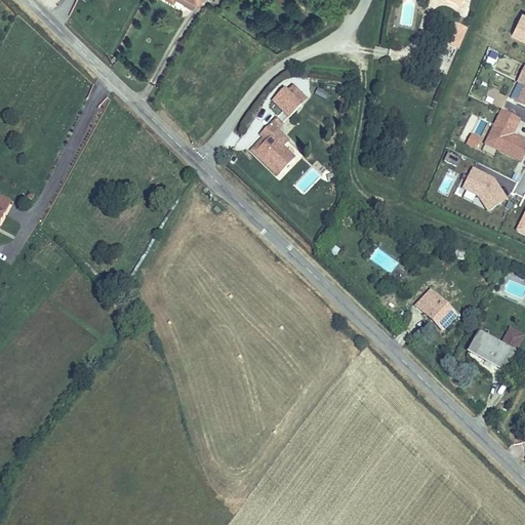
[(524,11),(521,10),(510,35),(524,41),(524,11)]
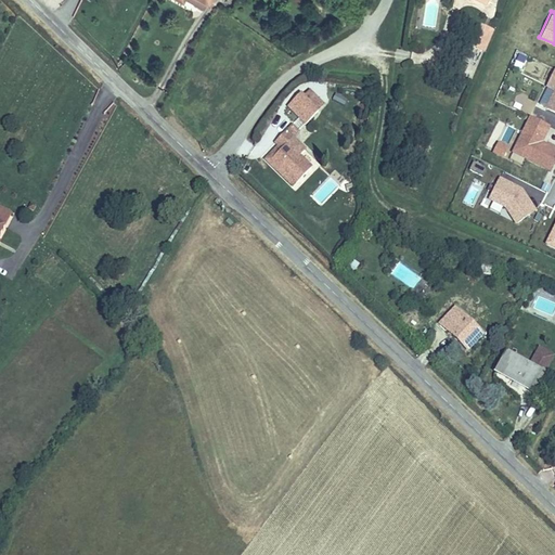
[(473,24),(465,48),(463,47),(455,68),(475,75),(490,29),(473,24)]
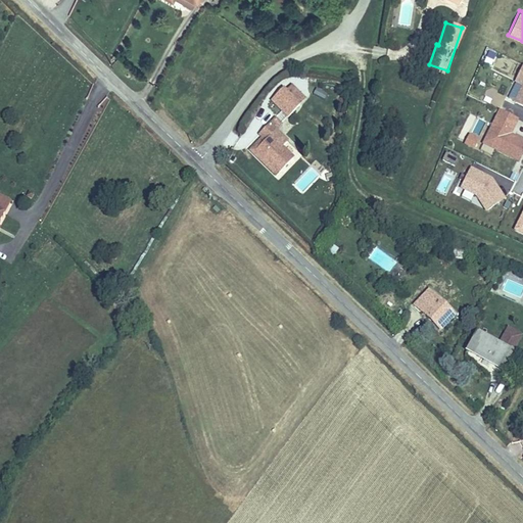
[(486,49),(482,63),(490,65),(495,51),(486,49)]
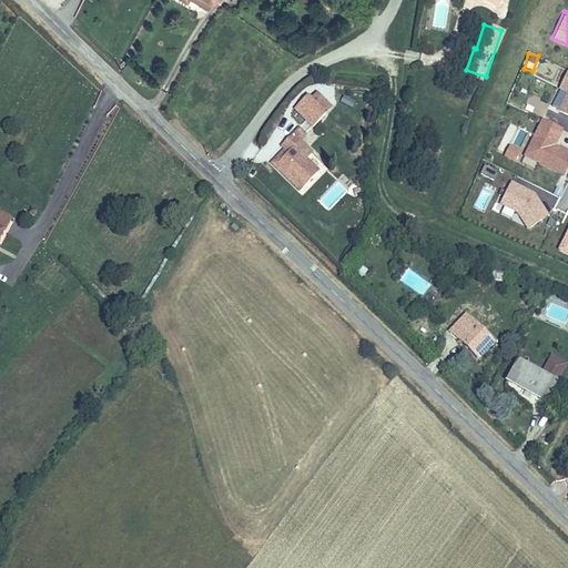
[(567,71),(565,70),(550,109),(567,114),(567,71)]
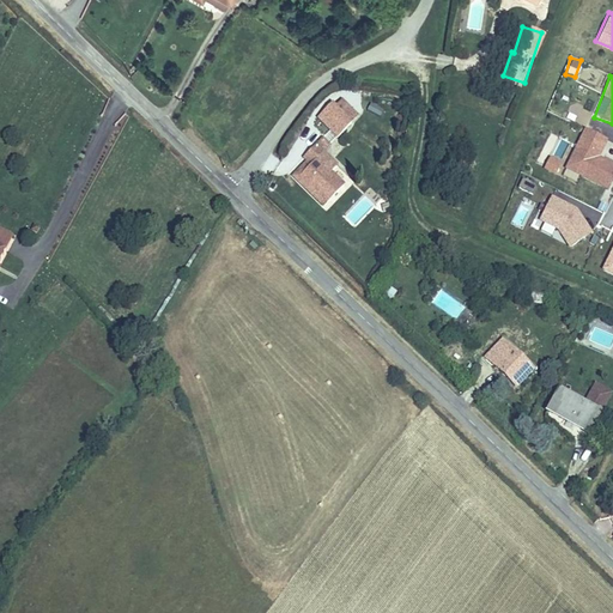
[(339,127),(353,113),(335,96),(322,111),(339,127)]
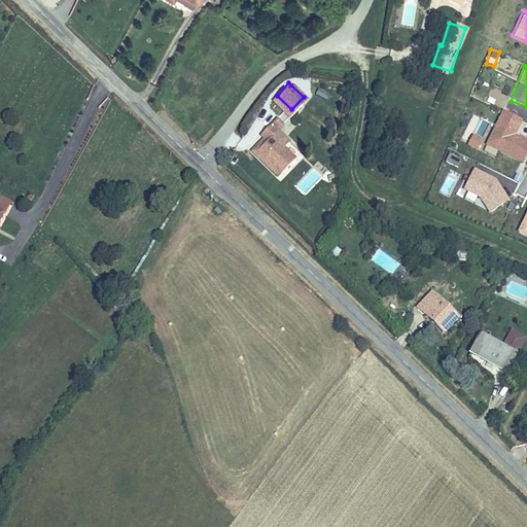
[(501,109),(485,145),(522,163),(526,151),(526,139),(515,134),(522,118),(501,109)]
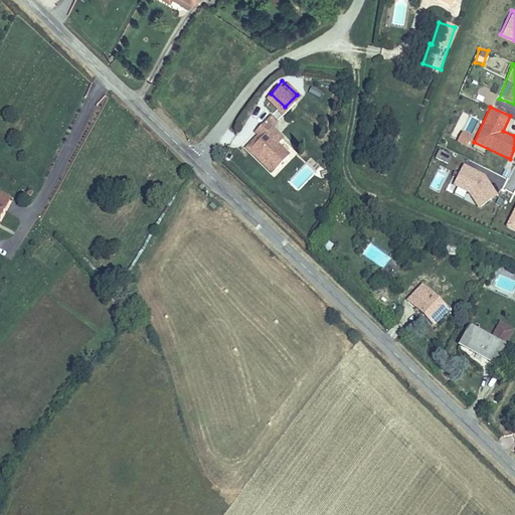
[(262,134),(251,145),(273,165),(290,151),(280,139),(285,134),(274,123),(280,116),(272,109),(253,126),(260,131),(262,134)]
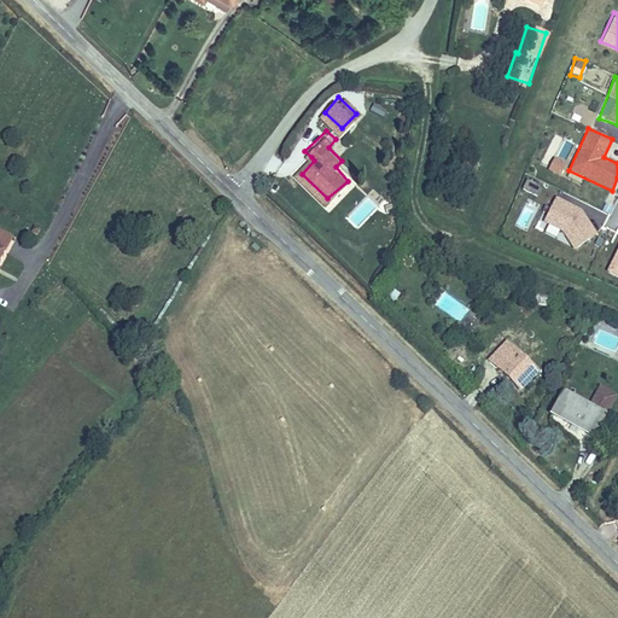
[(555,138),(551,156),(567,161),(572,141),(555,138)]
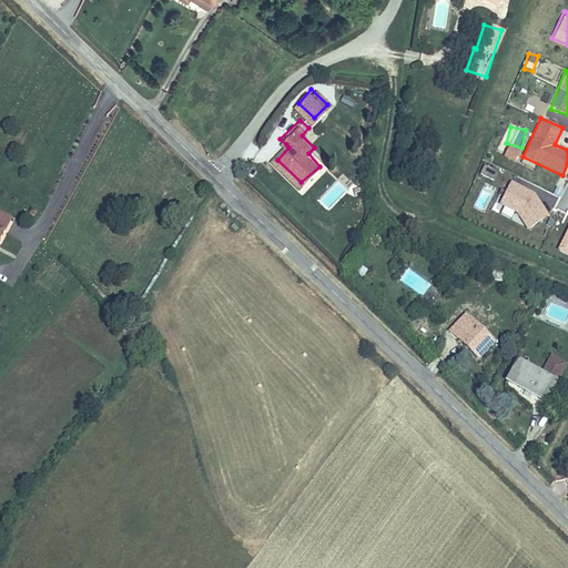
[(508,143),(503,155),(514,161),(519,149),(508,143)]
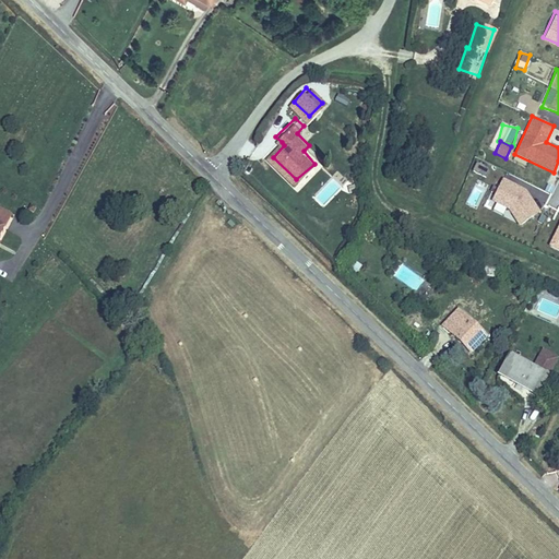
[(296,179),(273,157),(284,145),(282,142),(269,156),(293,182),(296,179)]
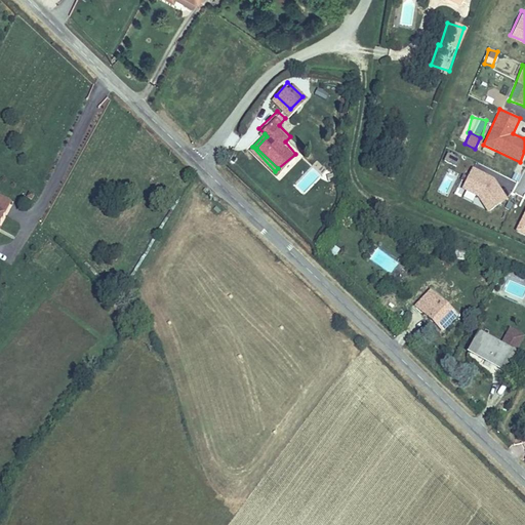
[(444,161),(456,165),(459,157),(446,153),(444,161)]
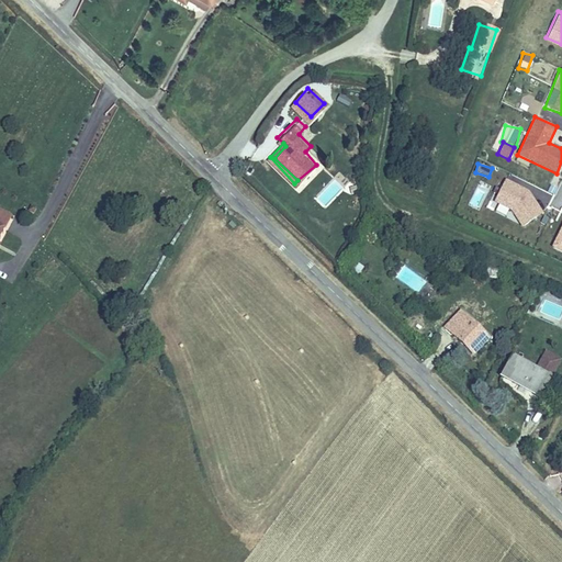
[(503,181),(491,209),(506,215),(530,226),(542,200),(503,181)]
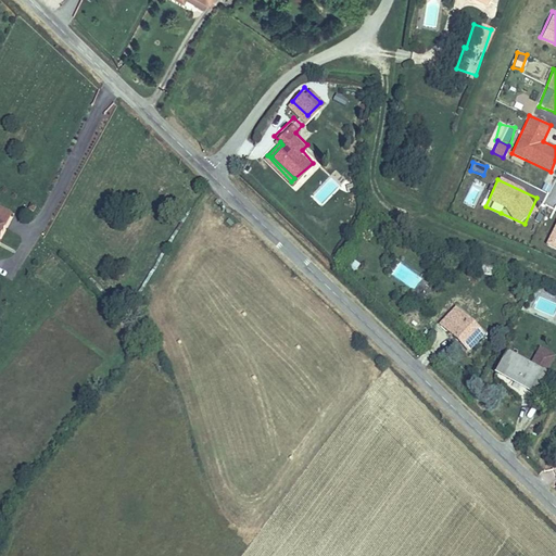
[(0,234),(12,212),(0,205),(0,234)]
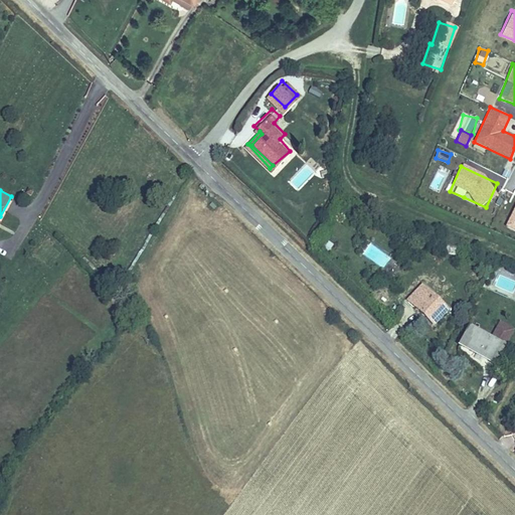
[(514,203),(505,227),(514,231),(514,203)]
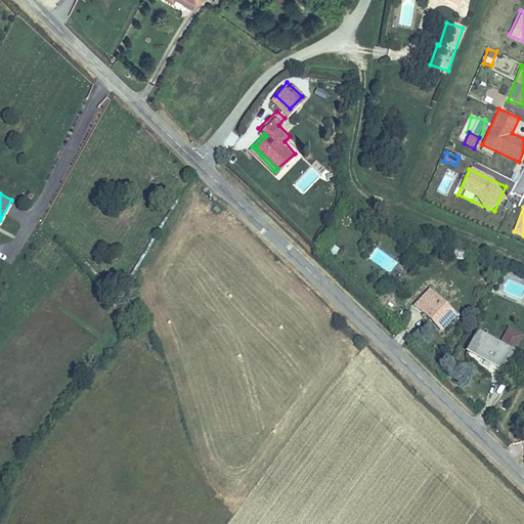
[(459,245),(446,241),(443,248),(455,253),(459,245)]
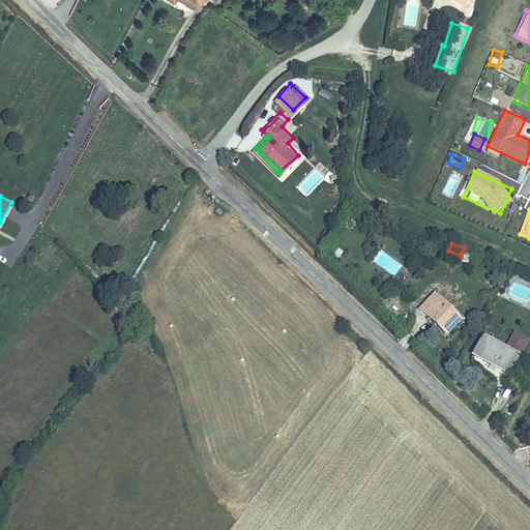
[(381,251),(374,261),(395,275),(403,265),(381,251)]
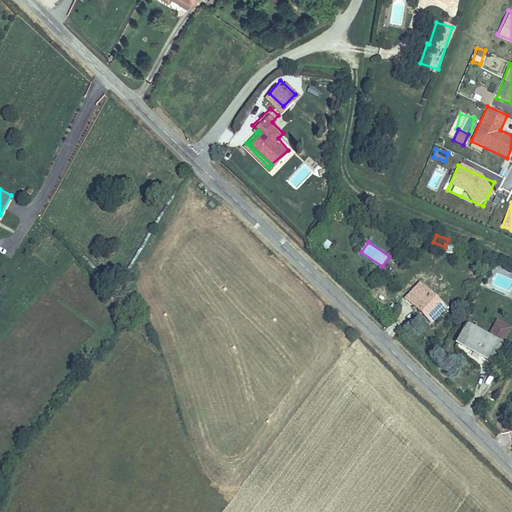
[(429,322),(441,308),(416,286),(404,300),(429,322)]
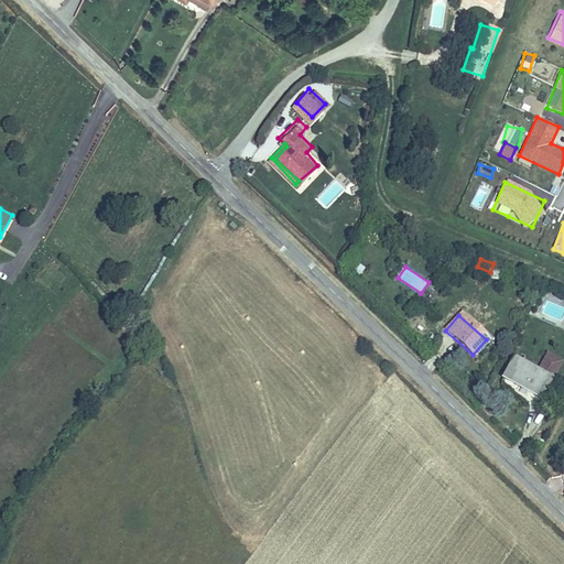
[(546,350),(539,365),(555,375),(563,360),(546,350)]
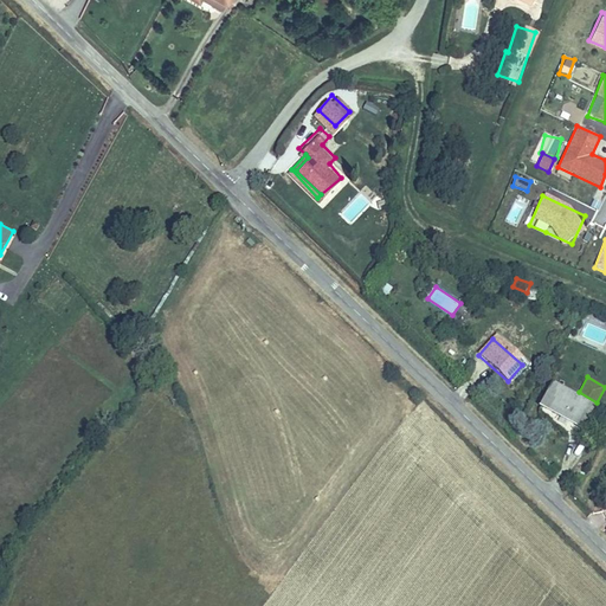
[(548,386),(586,405),(587,403),(550,382),(548,386)]
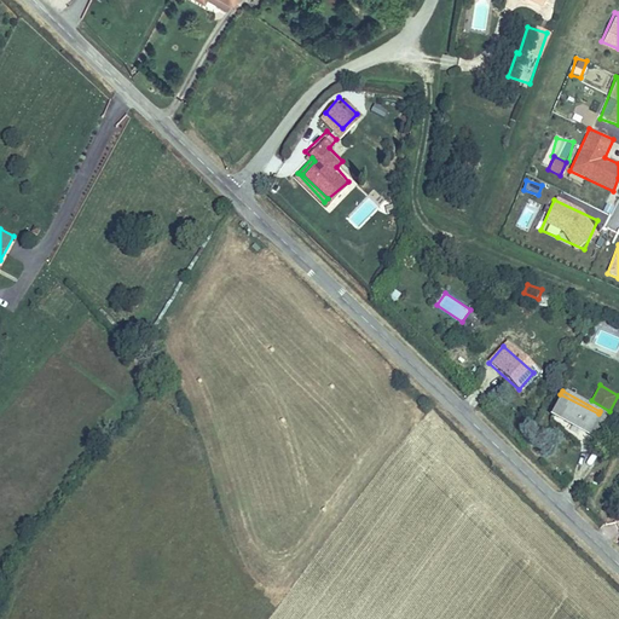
[(586,435),(599,414),(560,394),(549,416),(586,435)]
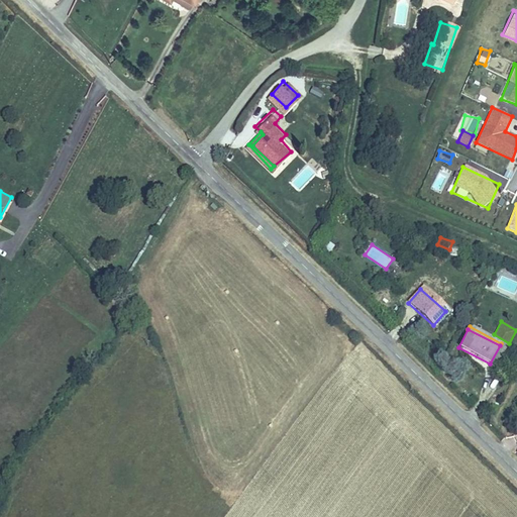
All buildings are outlined.
